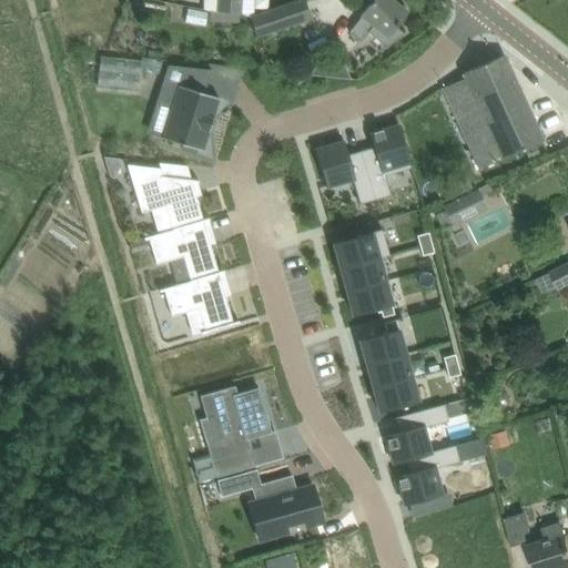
[(241,13),(241,0),(217,0),(217,12),(229,12),(241,13)]
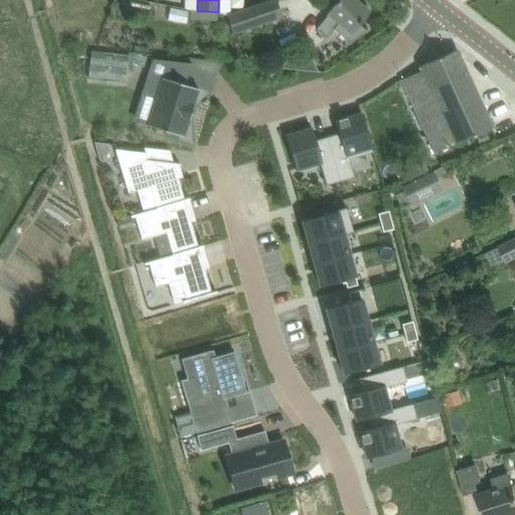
[(276,0),(269,0),(226,14),(232,34),(282,18),(276,0)]
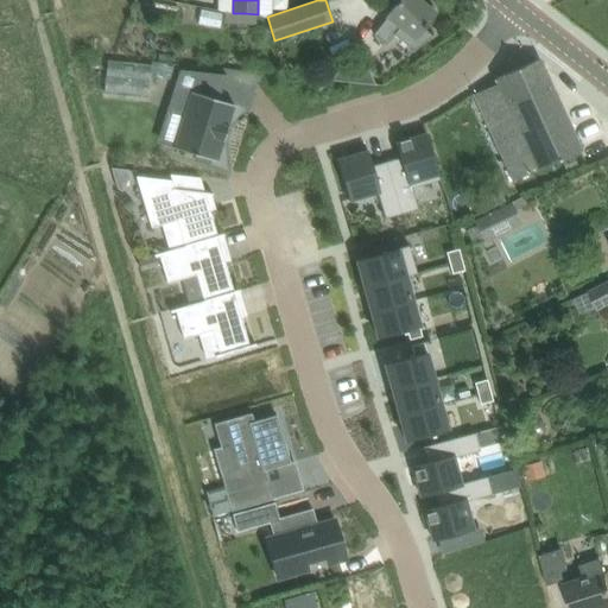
[(423,27),(435,12),(431,10),(434,7),(425,0),(420,0),(419,0),(399,0),(387,17),(388,18),(375,36),(387,45),(396,36),(413,49),(412,50),(412,51),(435,35),(434,33),(432,35),(423,27)]
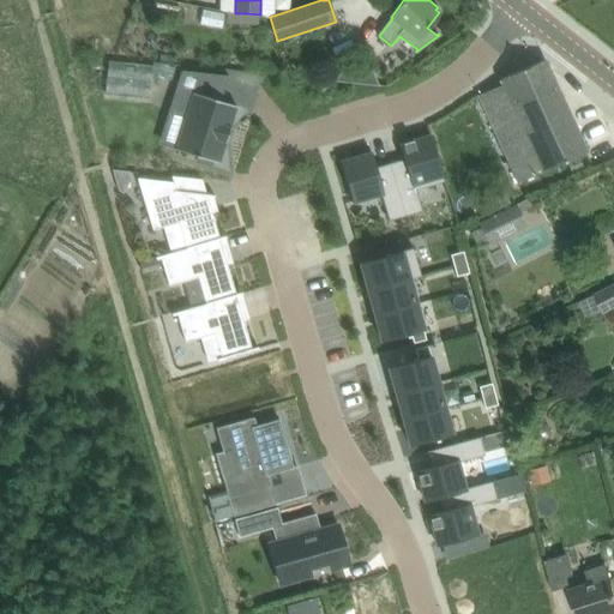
[(227,24),(246,25),(247,13),(235,13),(227,12),(227,24)]
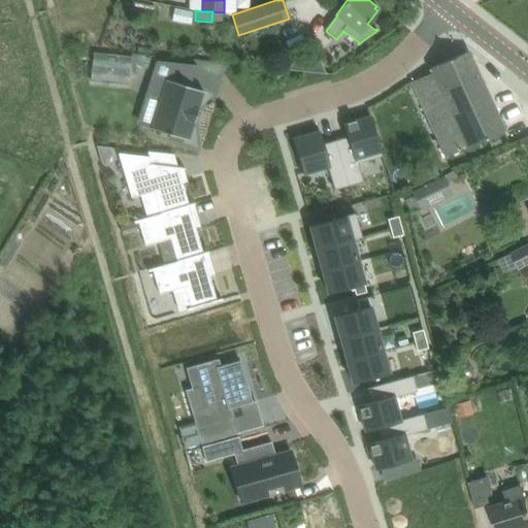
[(444,158),(504,131),(468,51),(431,68),(449,107),(426,118),(444,158)]
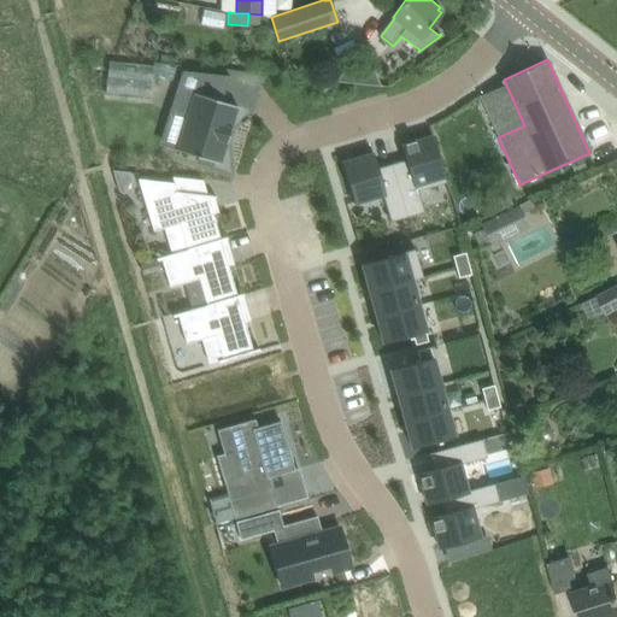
[(153,78),(168,80),(172,81),(177,65),(154,63),(154,65),(153,78)]
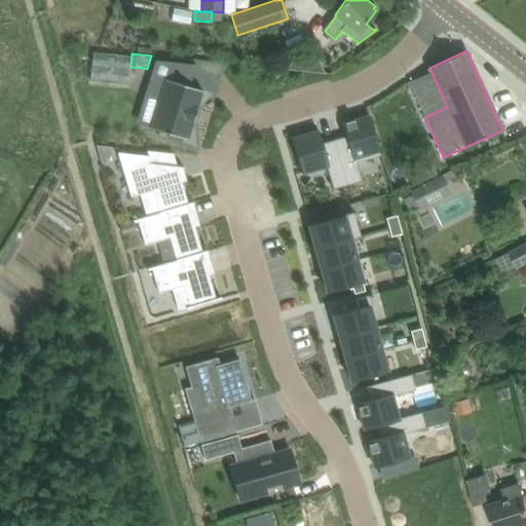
[(181,142),(182,138),(188,140),(203,90),(190,86),(196,65),(155,61),(145,92),(160,98),(151,127),(170,134),(168,138),(181,142)]
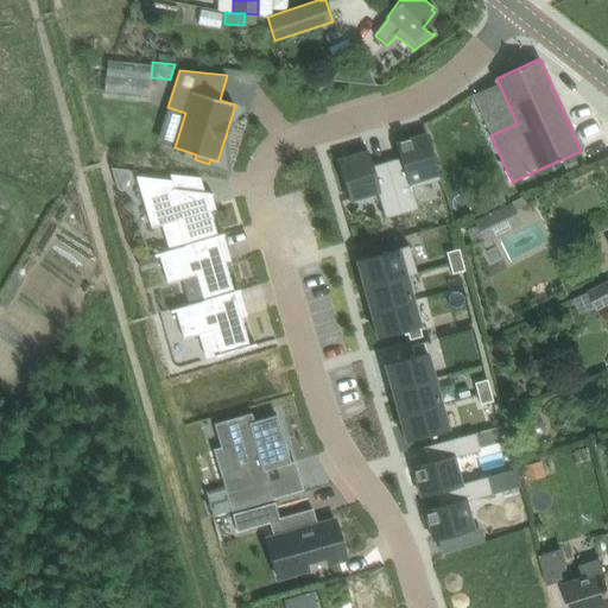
[(400,158),(387,162),(401,214),(418,209),(411,183),(438,175),(428,134),(397,144),(400,158)]
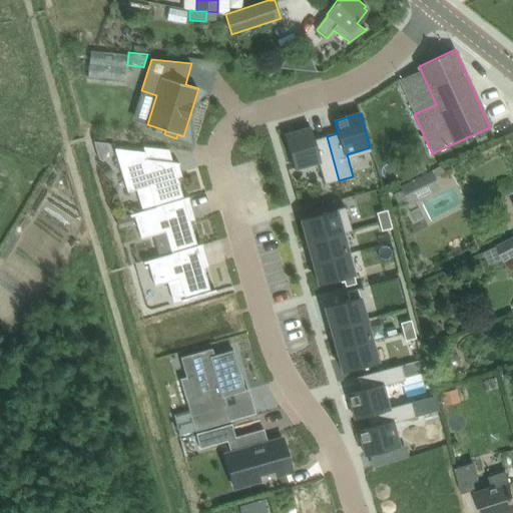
[(339,180),(327,136),(315,140),(311,127),(286,135),(295,169),(319,162),(325,184),(339,180)]
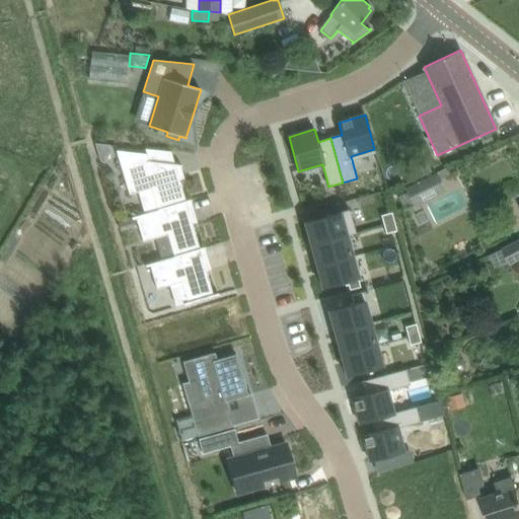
[(157,210),(192,200),(191,199),(186,201),(175,166),(181,167),(181,165),(149,161),(147,154),(117,150),(130,195),(151,188),(157,210)]
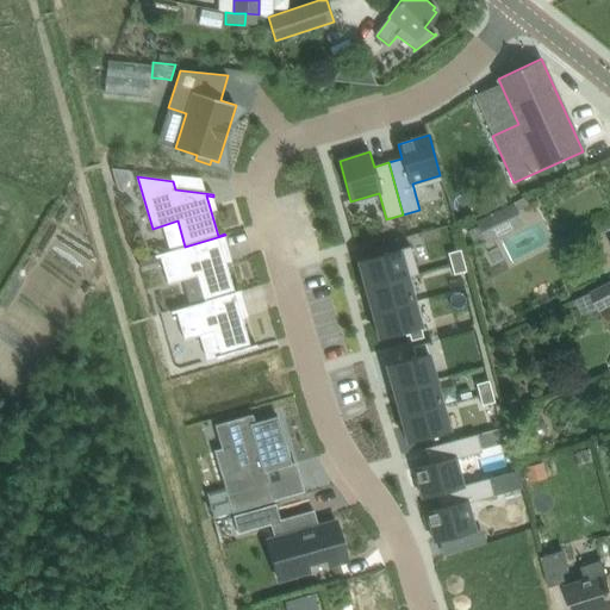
[(477,222),(478,225),(484,237),(486,242),(524,223),(518,210),(515,203),(477,222)]
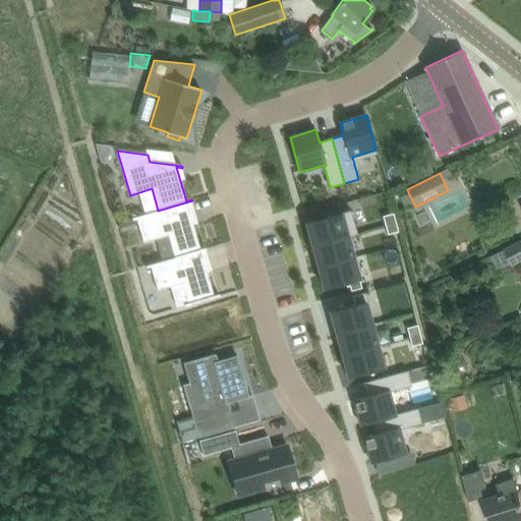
[(175,257),(206,248),(206,247),(200,249),(186,204),(192,201),(192,200),(158,211),(132,218),(133,220),(136,219),(143,242),(168,235),(175,257)]
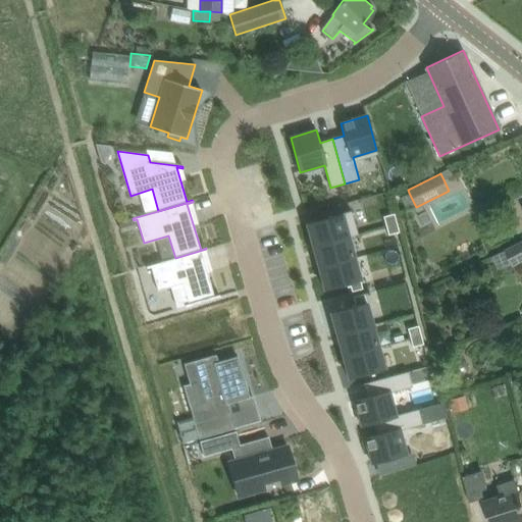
[(313,246),(349,236),(343,213),(307,223),(313,246)]
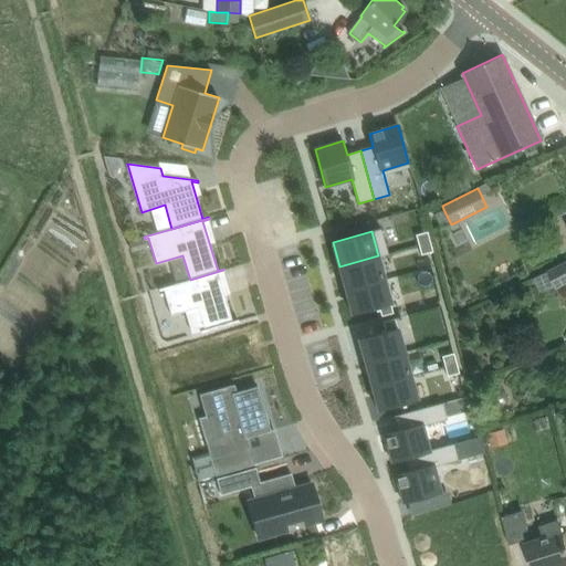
[(418,236),(420,244),(430,241),(428,233),(418,236)]
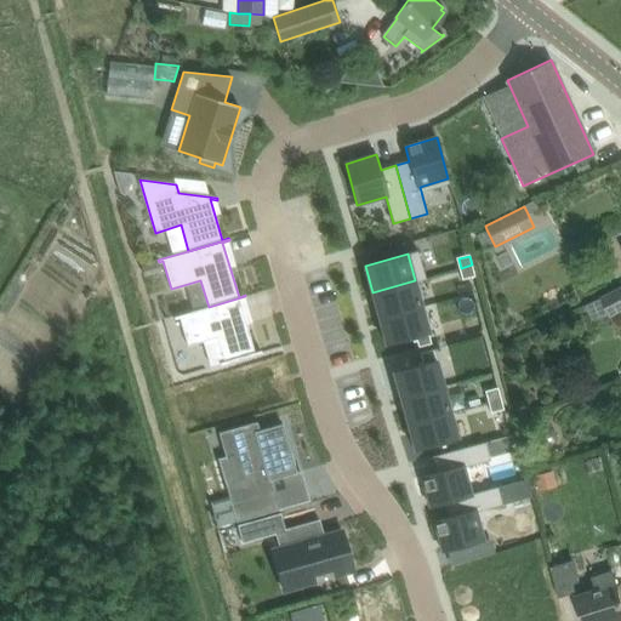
[(160,269),(158,261),(142,266),(144,274),(160,269)]
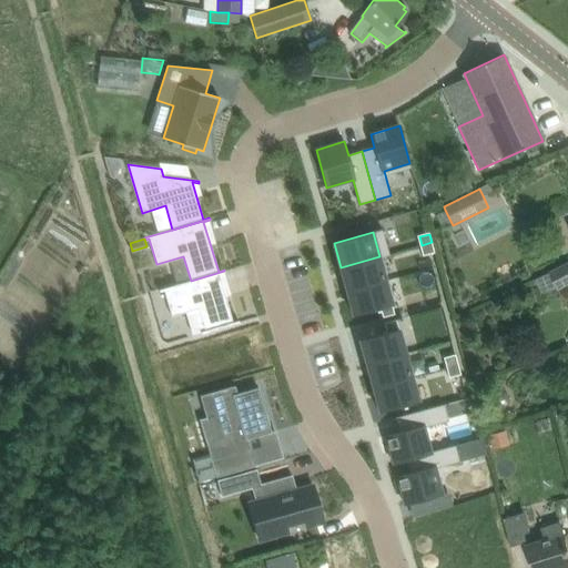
[(434,251),(432,242),(422,245),(424,254),(434,251)]
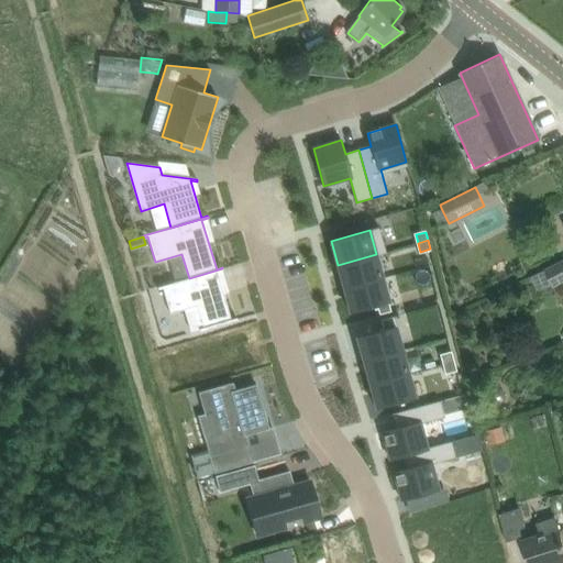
[(376,254),(338,265),(343,288),(383,277),(376,254)]
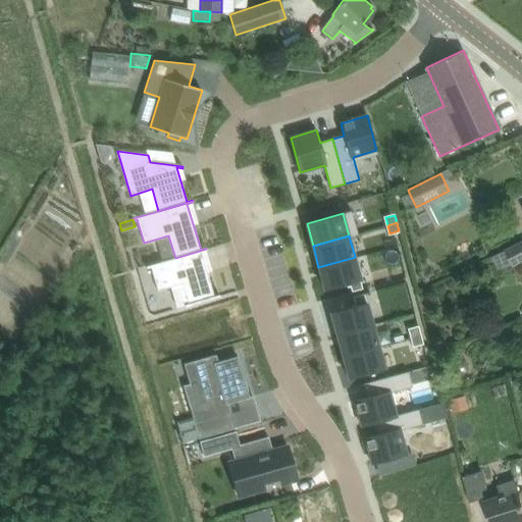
[(521,241),(506,250),(514,266),(521,262),(521,241)]
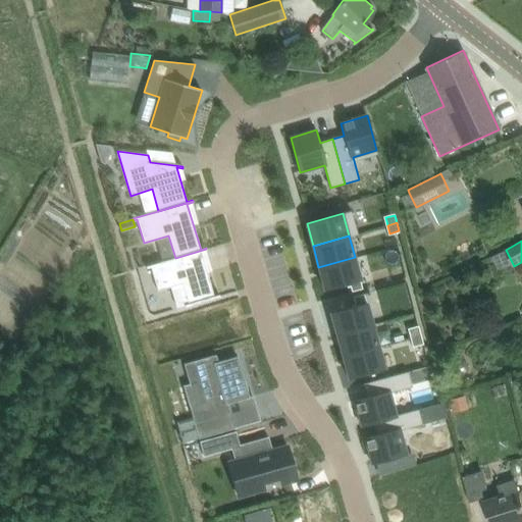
[(206,250),(206,249),(175,258),(147,266),(147,268),(151,267),(158,291),(183,283),(189,303),(185,304),(185,306),(220,296),(219,294),(214,296),(201,252),(206,250)]
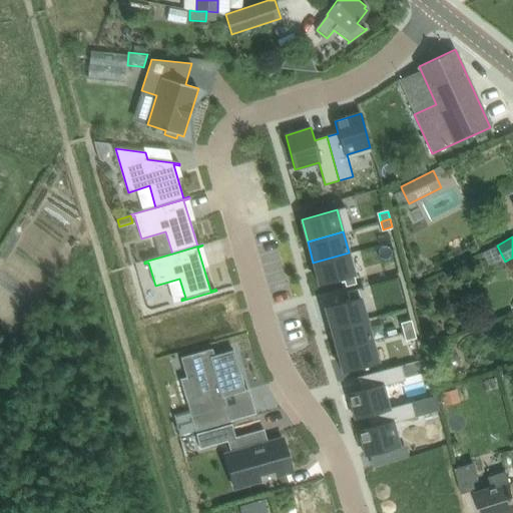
[(355,275),(349,252),(313,263),(319,285),(344,278),(354,276),(355,275)]
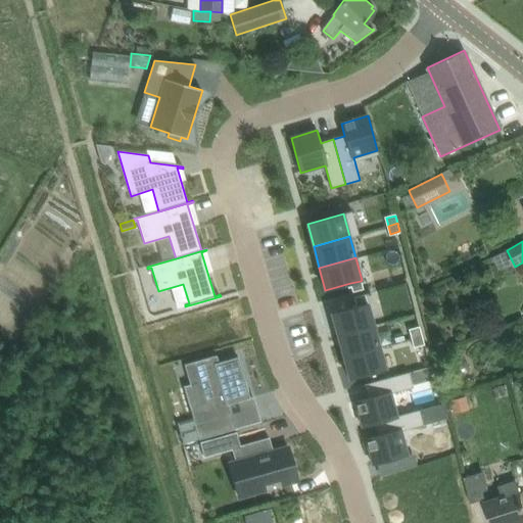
[(363,289),(361,281),(350,283),(352,292),(363,289)]
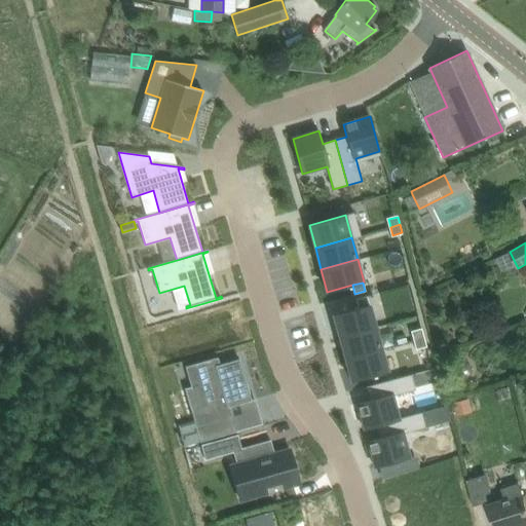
[(359,307),(369,304),(367,296),(355,299),(359,307)]
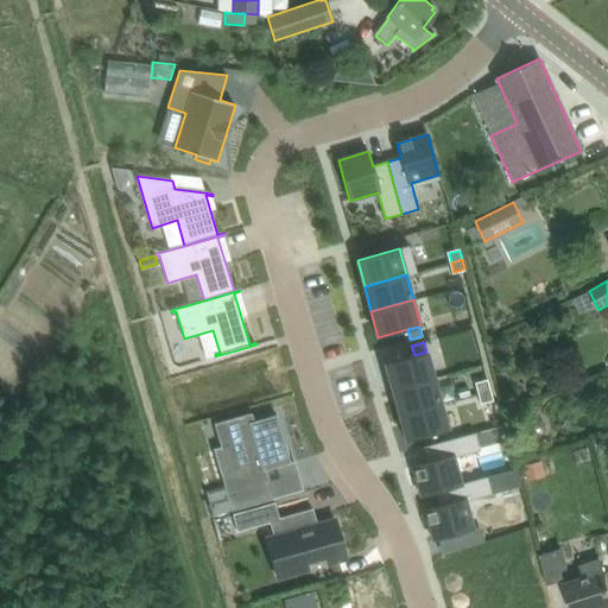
[(392,390),(435,378),(428,352),(426,352),(415,355),(385,363),(392,390)]
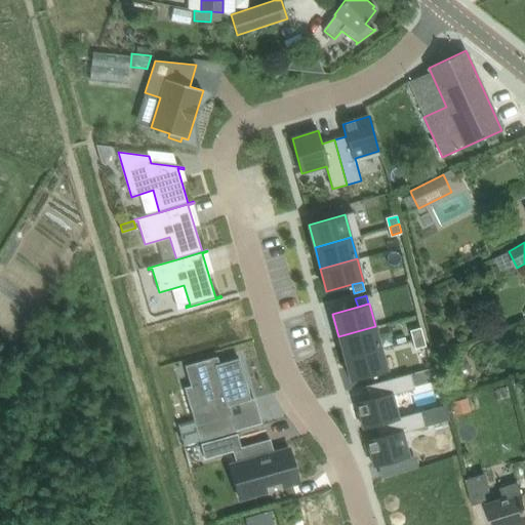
[(380,348),(375,326),(338,336),(345,358),(380,348)]
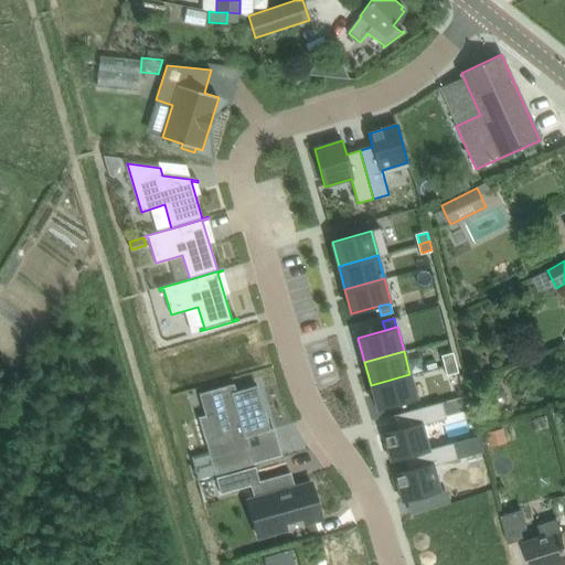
[(448,355),(450,364),(460,361),(458,352),(448,355)]
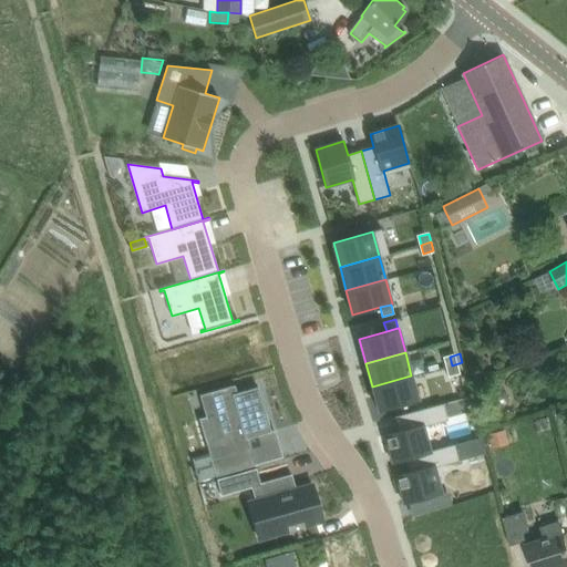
[(429,371),(439,368),(436,360),(426,363),(429,371)]
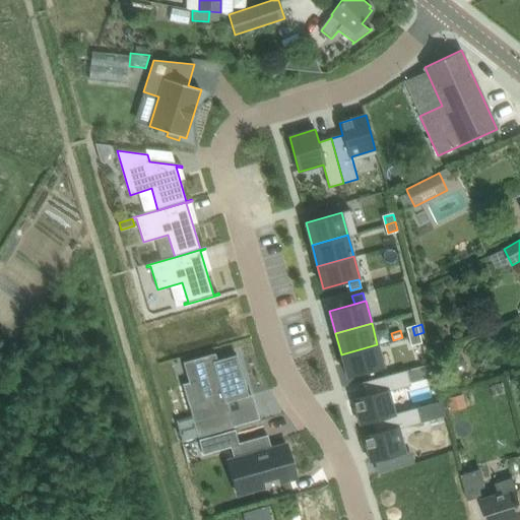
[(426,340),(424,332),(414,335),(416,342),(426,340)]
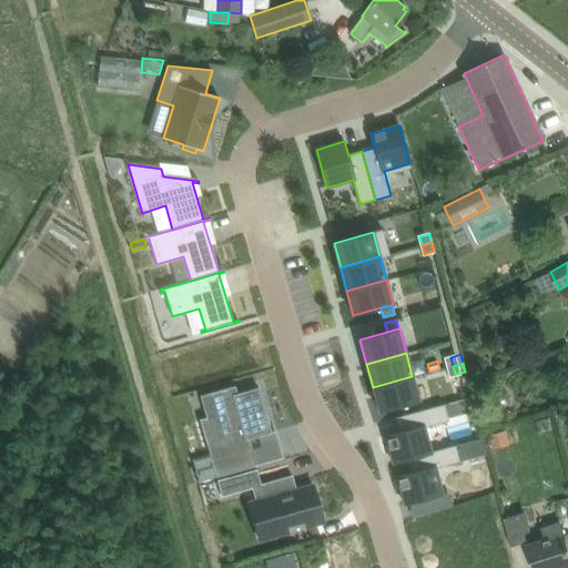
[(412,376),(373,387),(379,412),(418,401),(412,376)]
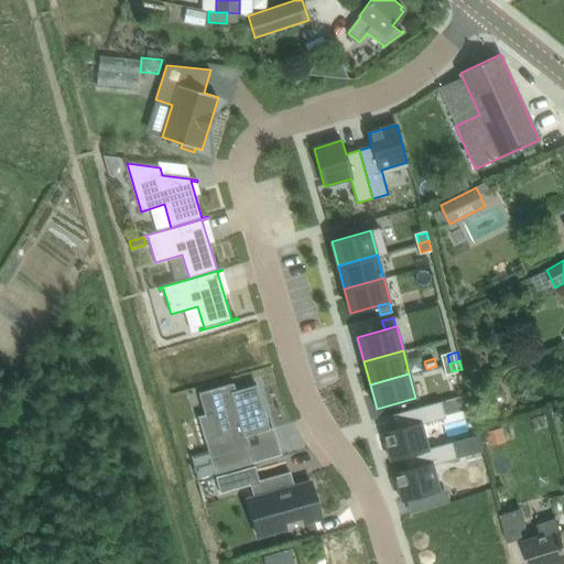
[(255,384),(232,391),(230,383),(196,394),(203,416),(212,413),(218,436),(209,438),(219,473),(252,463),(243,436),(267,430),(255,384)]
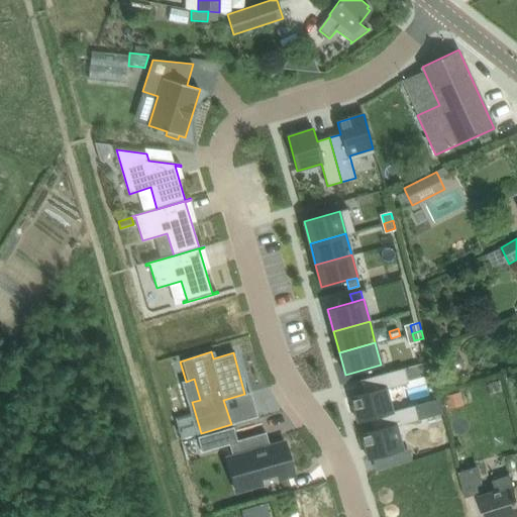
[(457,355),(456,355),(454,355),(453,356),(452,357),(451,358),(450,359),(449,360),(449,363),(449,364),(449,366),(450,367),(451,368),(452,369),(453,370),(454,371),(456,371),(457,371),(459,370),(460,369),(461,368),(462,367),(463,366),(463,364),(463,363),(463,360),(462,359),(461,358),(460,357),(459,356),(457,355)]
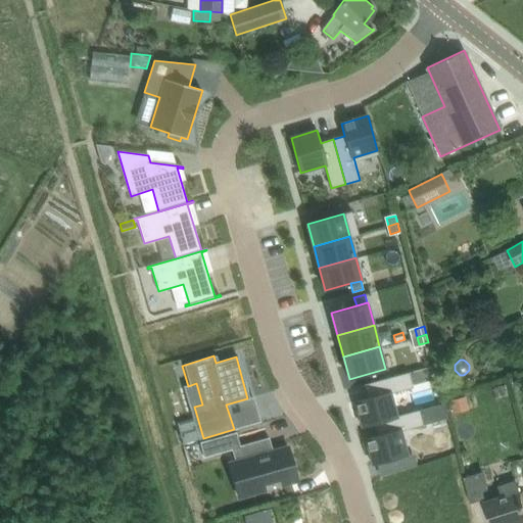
[(415,371),(409,372),(413,385),(419,383),(415,371)]
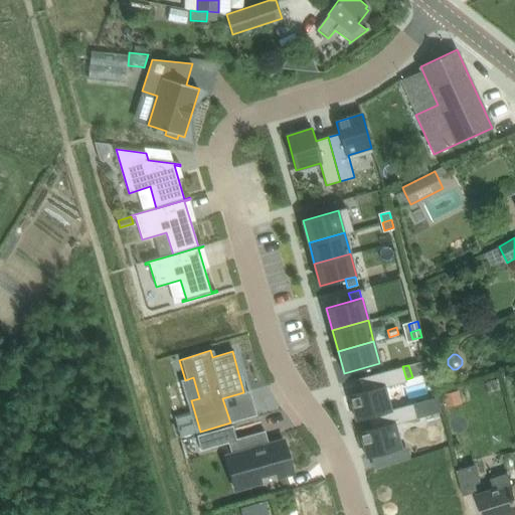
[(357,419),(413,404),(412,403),(390,409),(384,387),(406,381),(406,379),(402,366),(359,378),(362,391),(350,394),(357,419)]
